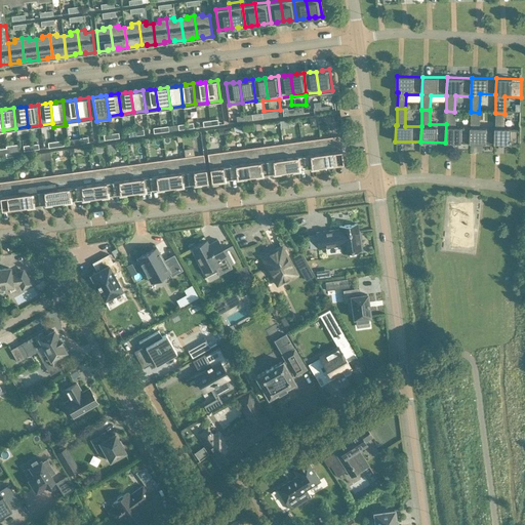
[(454,127),(454,112),(446,111),(446,124),(445,143),(470,143),(471,127),(454,127)]
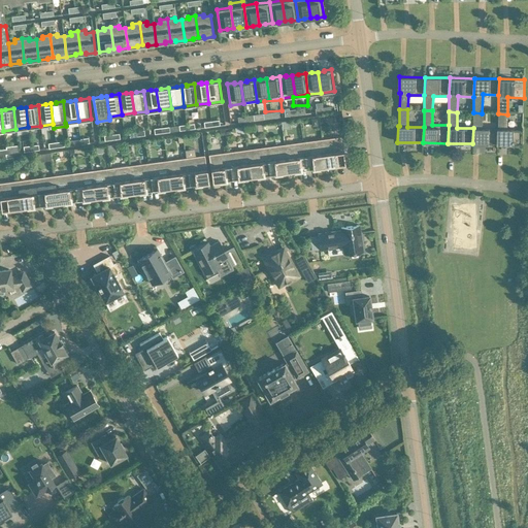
[(482,128),(482,113),(473,112),(473,128),(472,143),(497,144),(498,129),(482,128)]
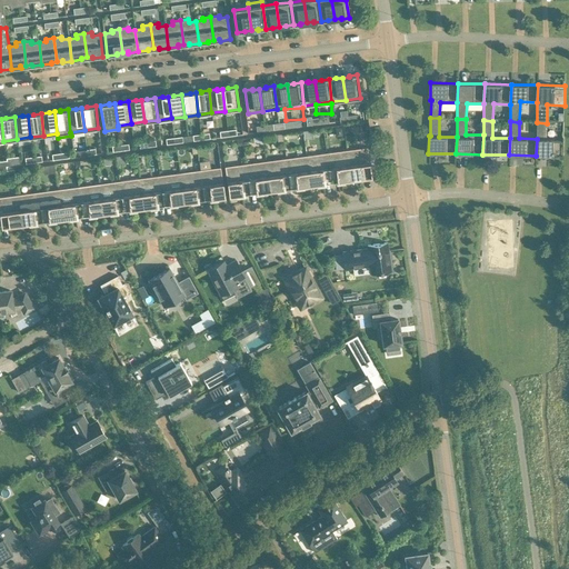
[(547,139),(547,123),(537,122),(537,139),(536,156),(563,156),(563,139),(547,139)]
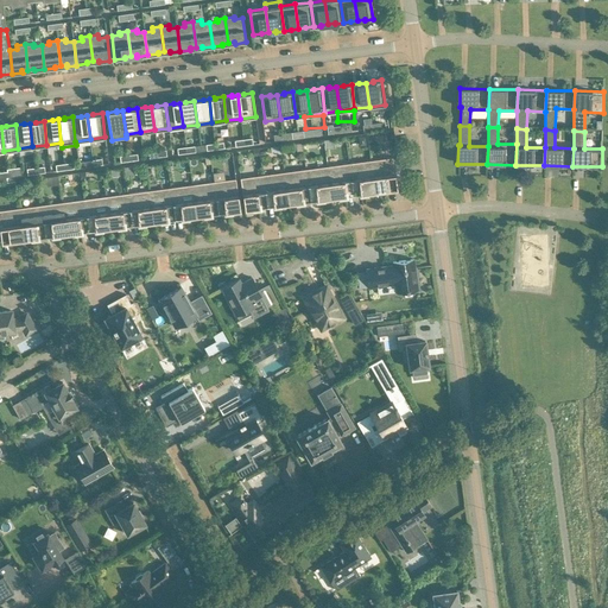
[(400,177),(398,157),(393,158),(393,157),(371,160),(374,191),(388,189),(388,188),(397,187),(396,177),(400,177)]
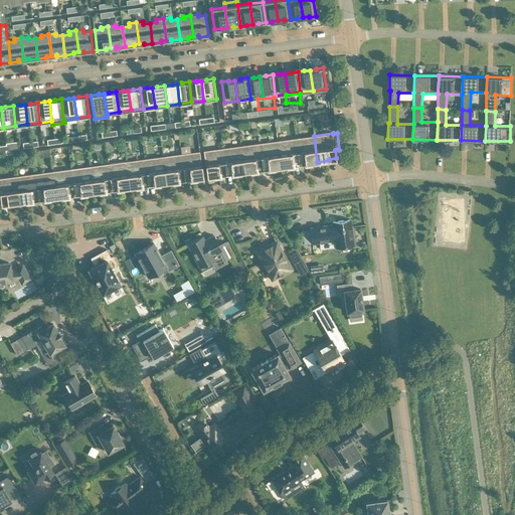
[(317,162),(314,136),(296,138),(299,163),(305,162),(306,164),(317,162)]
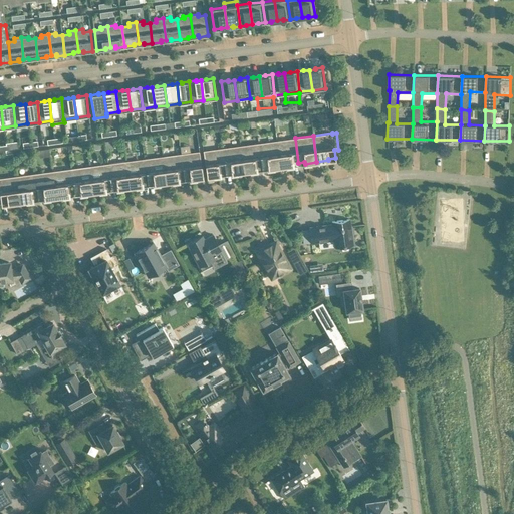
[(298,163),(295,138),(276,141),(280,167),(292,165),(292,164),(298,163)]
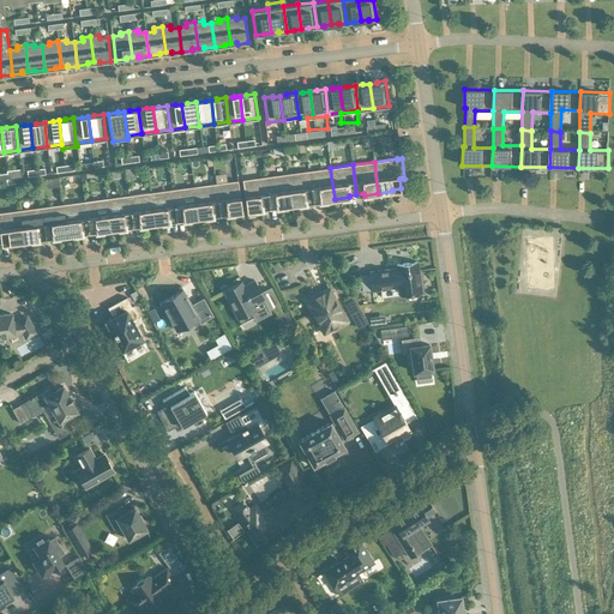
[(335,199),(330,168),(308,170),(313,200),(320,199),(320,202),(335,199)]
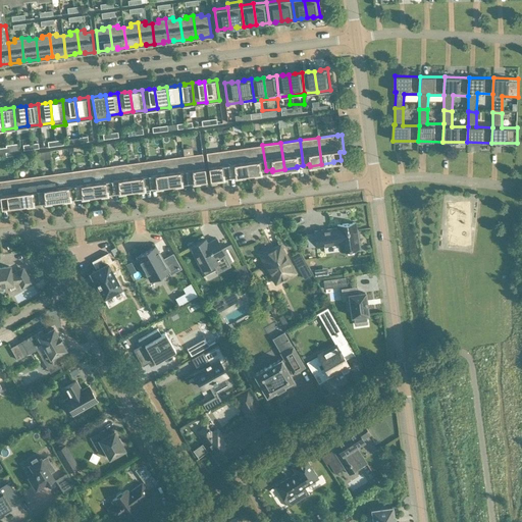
[(266,170),(262,145),(244,148),(248,174),(259,172),(259,171),(266,170)]
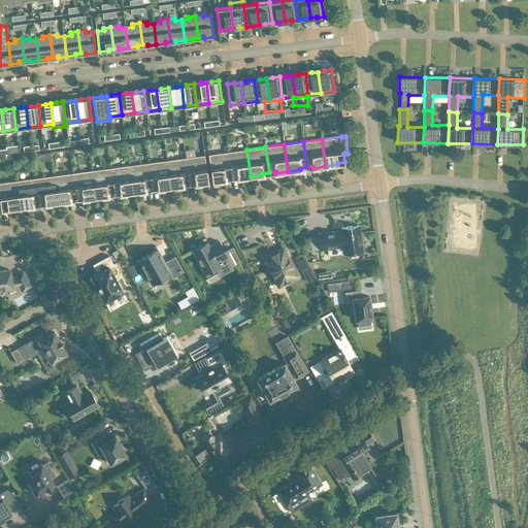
[(251,176),(246,150),(228,152),(231,177),(237,176),(238,177),(251,176)]
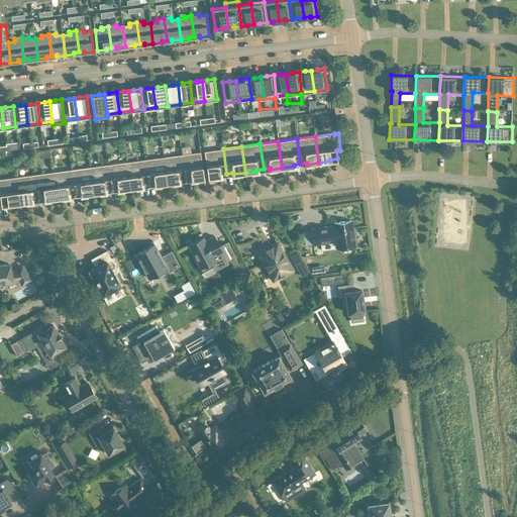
[(226,174),(223,148),(204,151),(208,178),(220,176),(220,175),(226,174)]
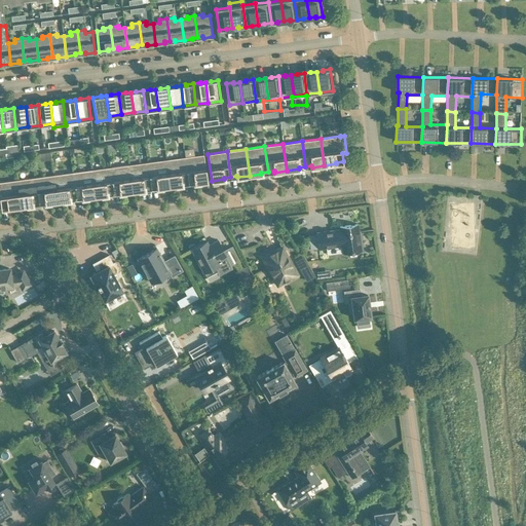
[(208,181),(203,154),(185,157),(188,182),(195,181),(195,183),(208,181)]
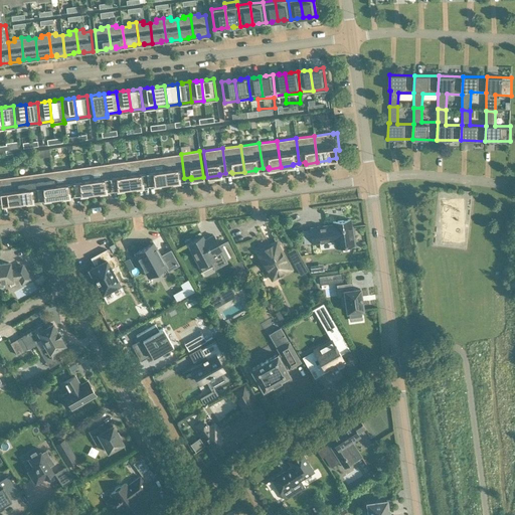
[(184,178),(181,154),(162,156),(166,182),(178,181),(178,179),(184,178)]
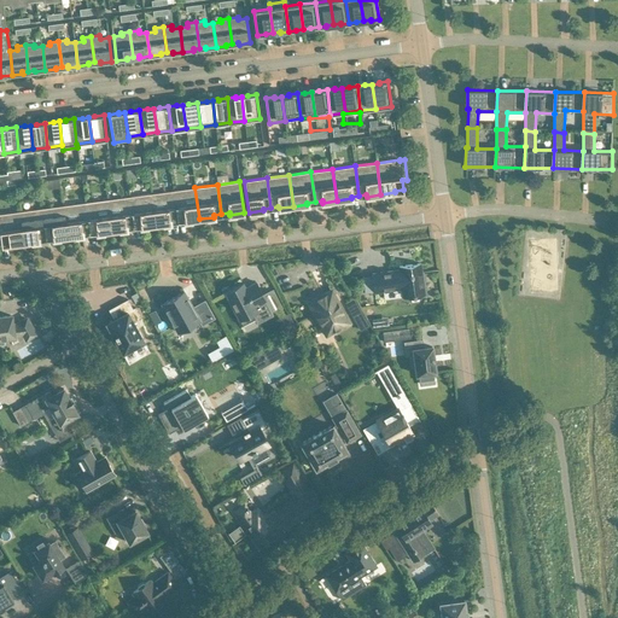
[(199,219),(194,187),(173,191),(178,220),(185,219),(185,221),(199,219)]
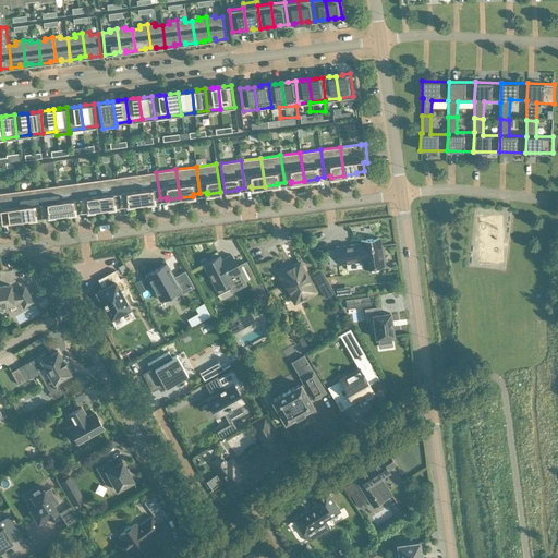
[(160,198),(156,172),(136,174),(141,203),(154,202),(153,199),(160,198)]
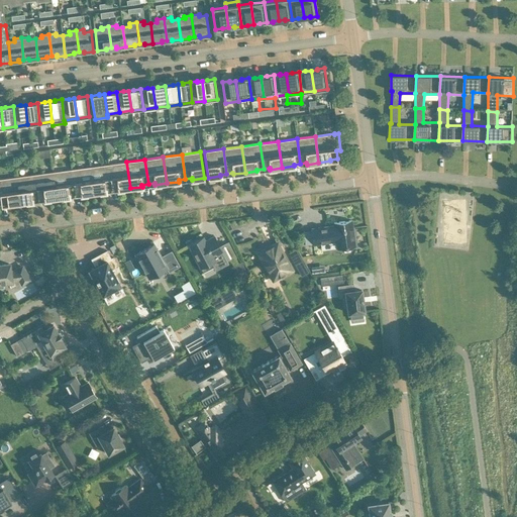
[(130,188),(126,162),(108,165),(111,189),(118,188),(118,190),(130,188)]
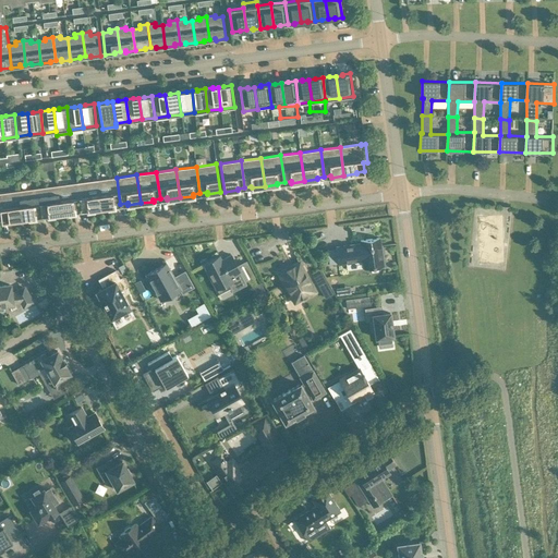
[(120,204),(117,178),(97,180),(100,208),(113,207),(113,205),(120,204)]
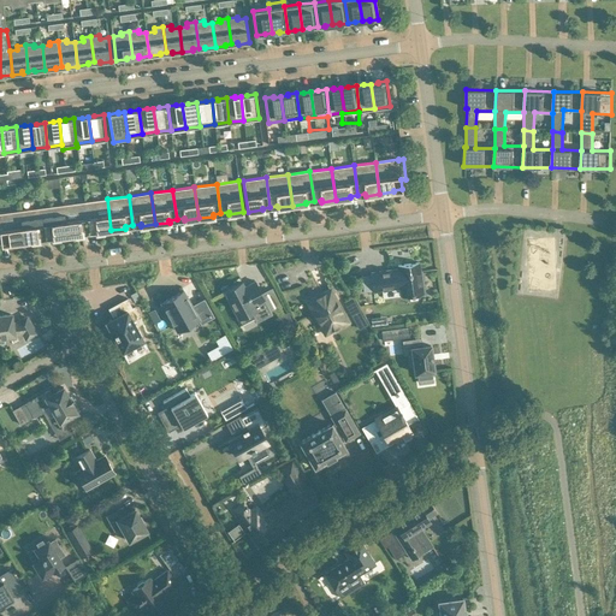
[(111,230),(107,199),(86,202),(89,231),(96,230),(98,232),(111,230)]
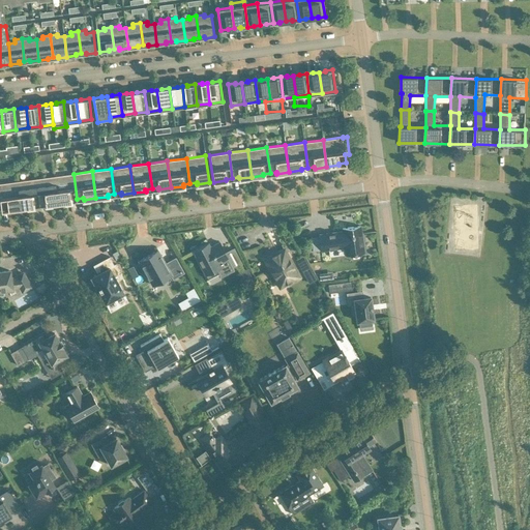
[(77,199),(74,174),(54,176),(58,203),(70,202),(70,200),(77,199)]
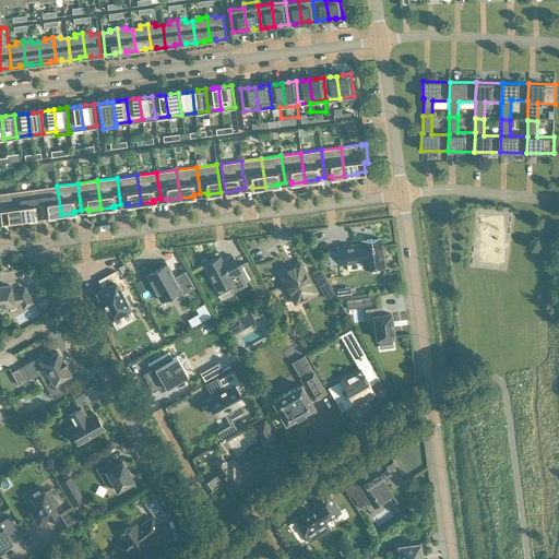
[(61,214),(57,186),(37,189),(42,215),(48,214),(48,216),(61,214)]
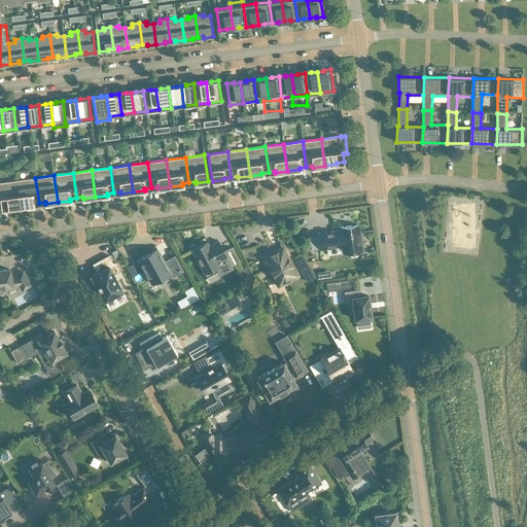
[(39,203),(35,178),(16,180),(21,207),(32,206),(32,204),(39,203)]
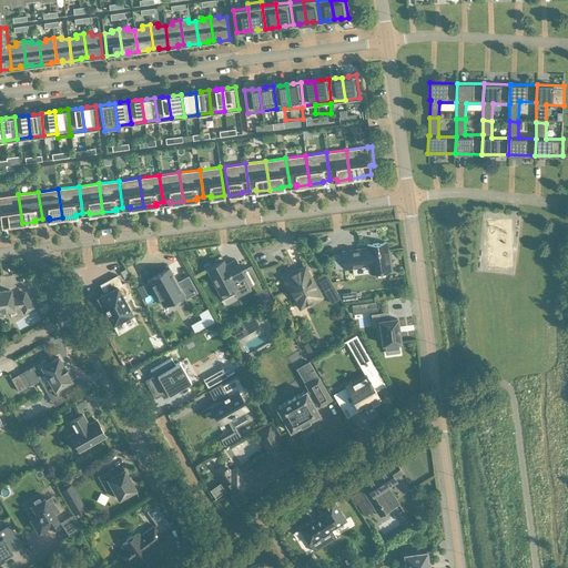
[(22,223),(18,194),(0,196),(0,217),(1,224),(7,223),(8,225),(22,223)]
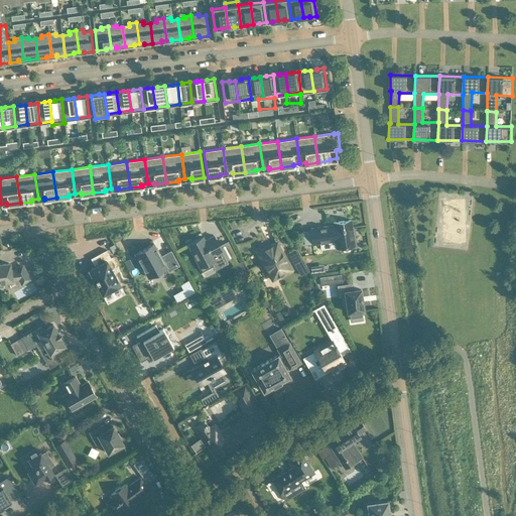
[(351,220),(338,222),(339,222),(340,222),(340,225),(310,228),(312,243),(336,240),(337,248),(354,246),(351,220)]
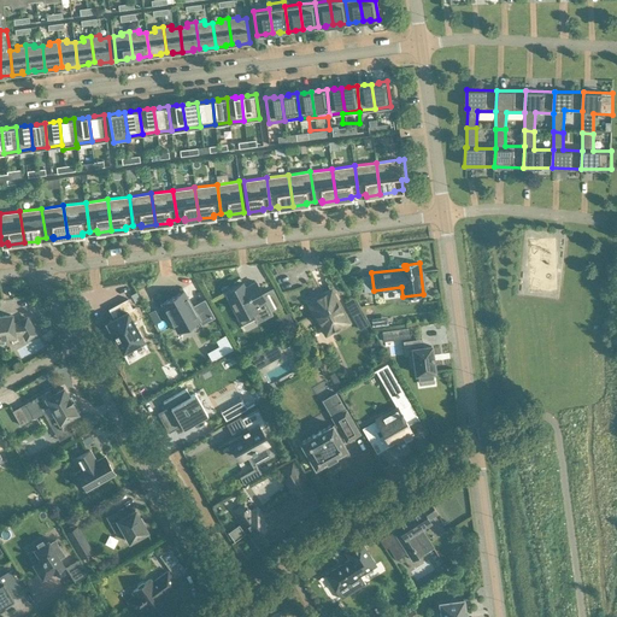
[(224,292),(239,319),(252,313),(257,323),(272,315),(256,281),(245,287),(242,283),(224,292)]
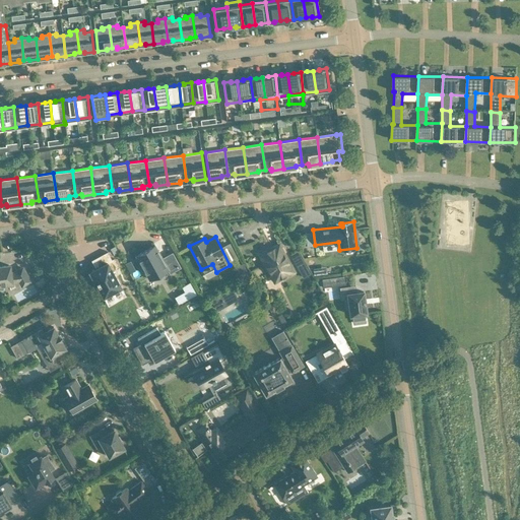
[(295,271),(281,248),(279,244),(259,254),(274,282),(295,271)]
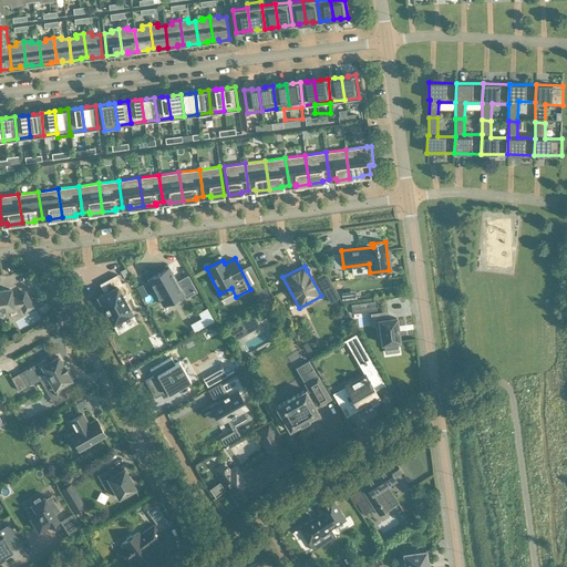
[(176,281),(168,268),(148,279),(163,305),(183,295),(185,299),(197,291),(188,275),(176,281)]
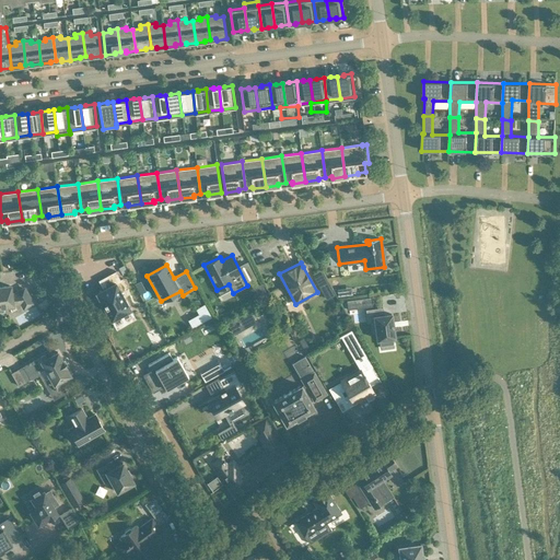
[(120,279),(116,270),(98,280),(103,289),(96,292),(111,319),(130,310),(120,292),(128,288),(123,278),(120,279)]
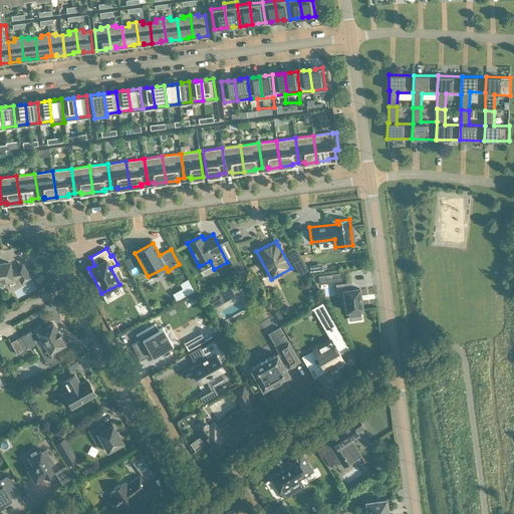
[(313,261),(326,258),(324,251),(311,253),(313,261)]
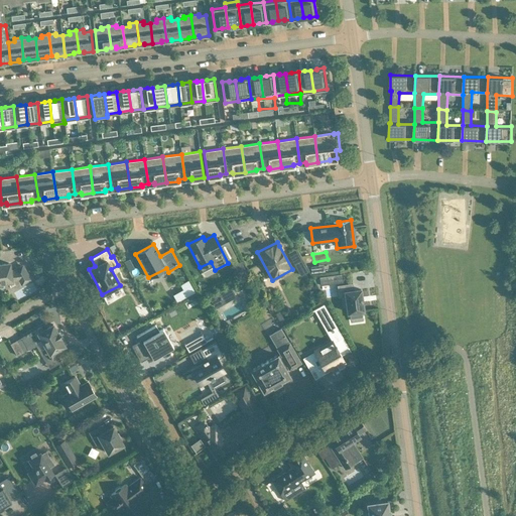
[(129,259),(124,262),(129,271),(134,268),(129,259)]
